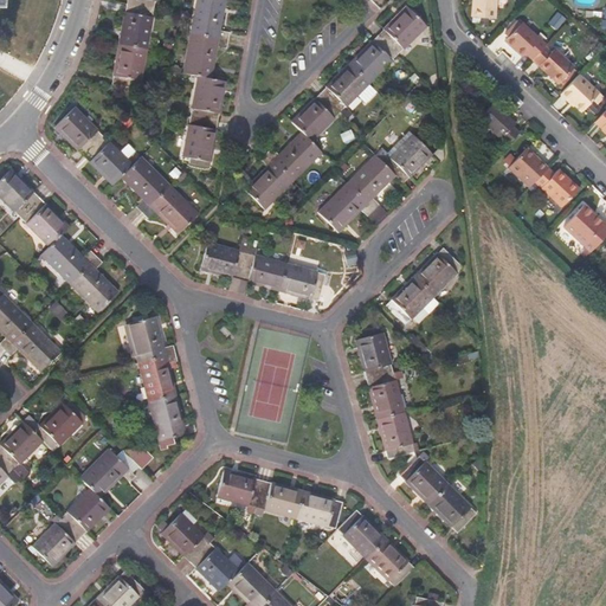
[(217,28),(221,0),(193,0),(188,32),(226,38),(227,30),(217,28)]
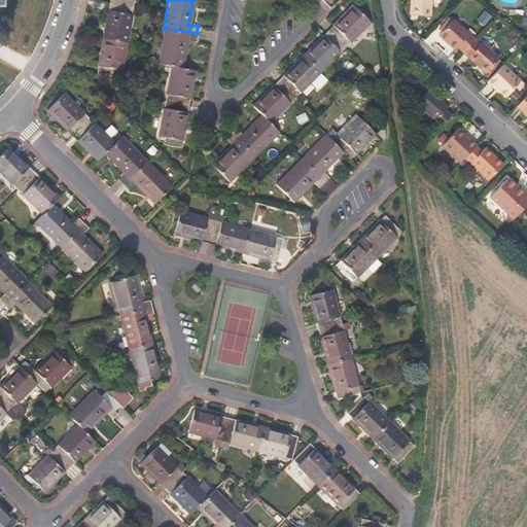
[(410,0),(409,14),(429,16),(430,0),(410,0)]
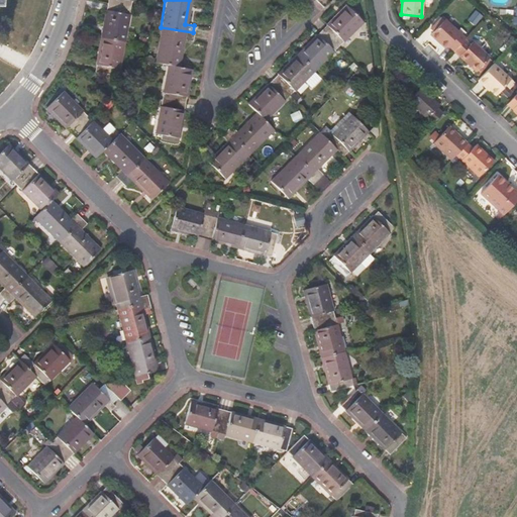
[(122,40),(129,6),(106,2),(100,36),(122,40)]
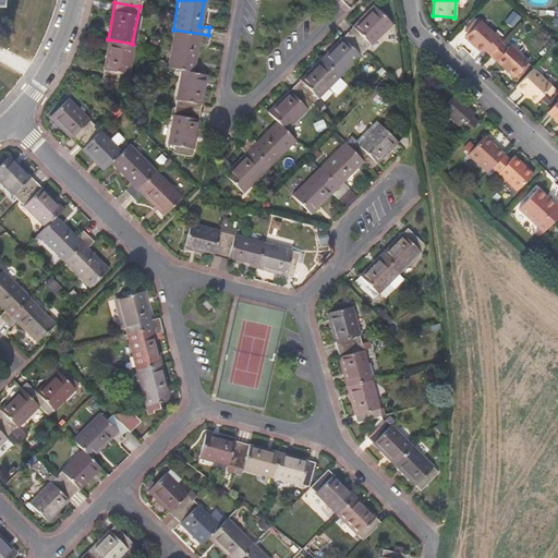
[(390,21),(372,3),(346,29),(364,48),(390,21)]
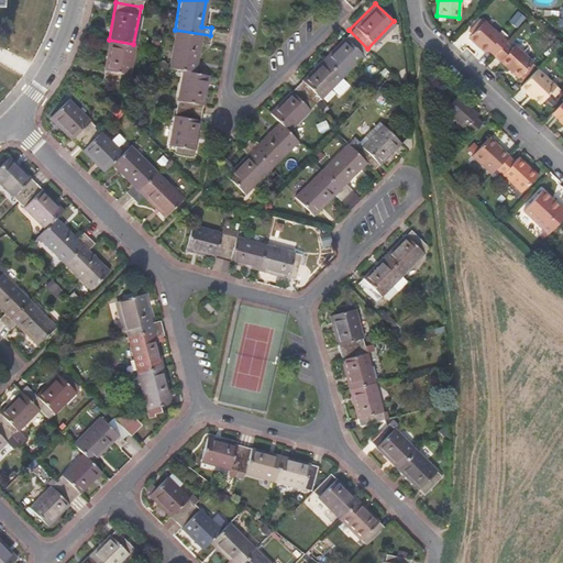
[(487,50),(494,55),(507,41),(508,40),(485,19),(468,37),(479,47),(482,44),(487,50)]
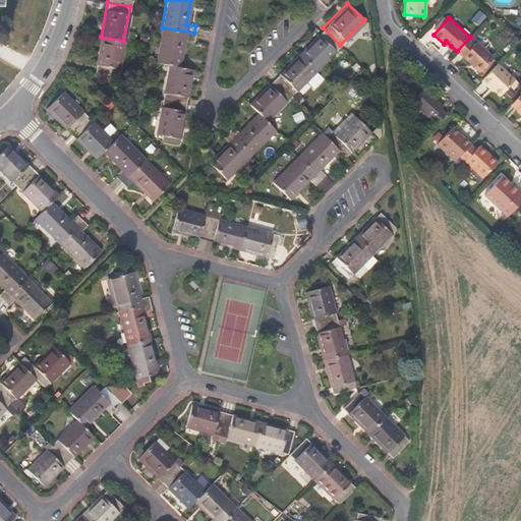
[(192,40),(194,33),(162,27),(156,61),(168,63),(179,65),(184,39),(192,40)]
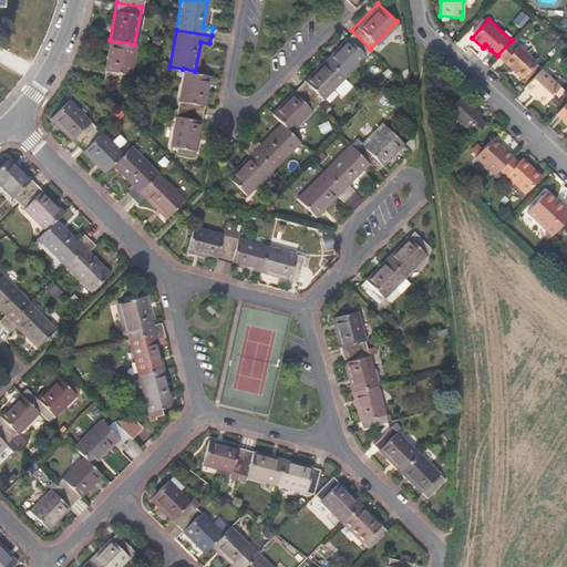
[(342,75),(370,49),(351,30),(325,58),(342,75)]
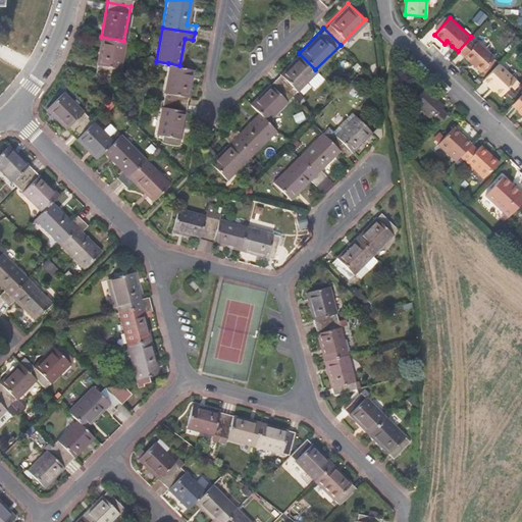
[(117,75),(123,41),(101,37),(95,71),(117,75)]
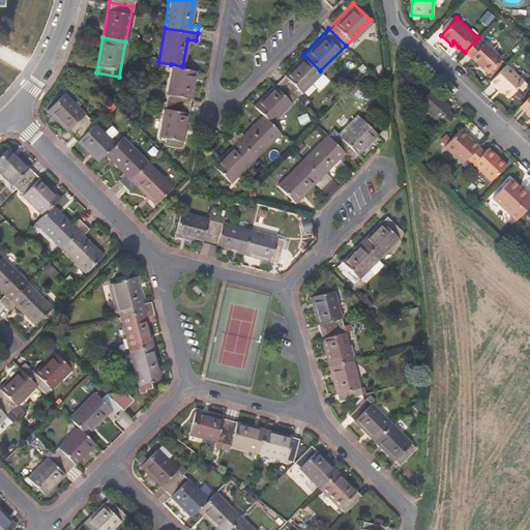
[(482,45),(477,38),(465,52),(488,74),(503,57),(486,40),(482,45)]
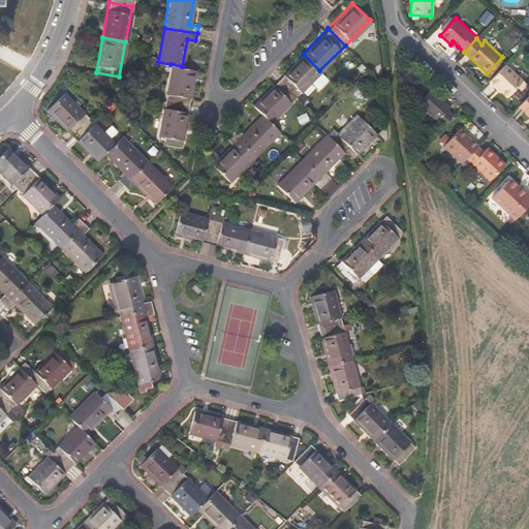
[(328,78),(319,70),(303,54),(278,79),(294,96),(311,80),(318,87),(328,78)]
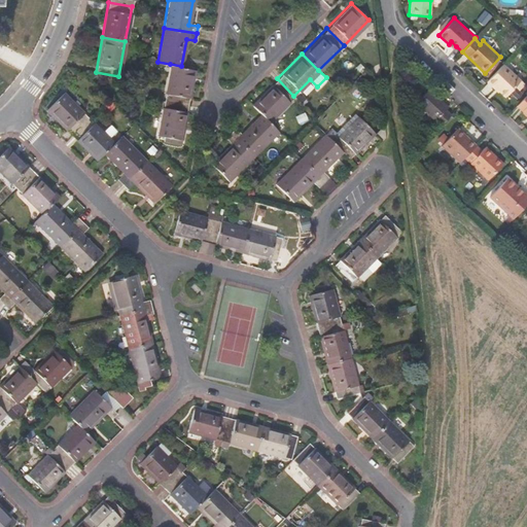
[(187,104),(194,69),(181,66),(170,64),(164,100),(187,104)]
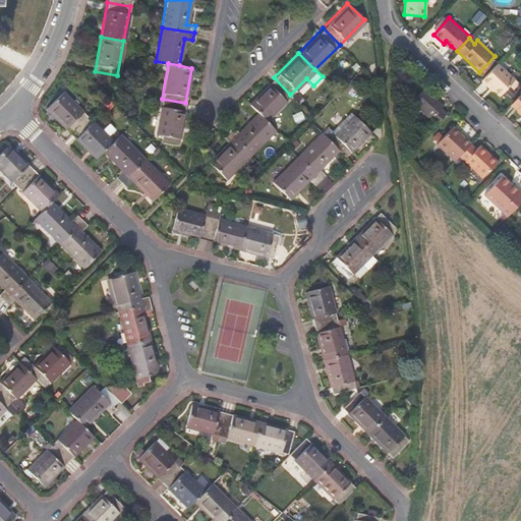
[(501,96),(509,85),(515,79),(498,63),(481,80),(487,87),(488,84),(501,96)]
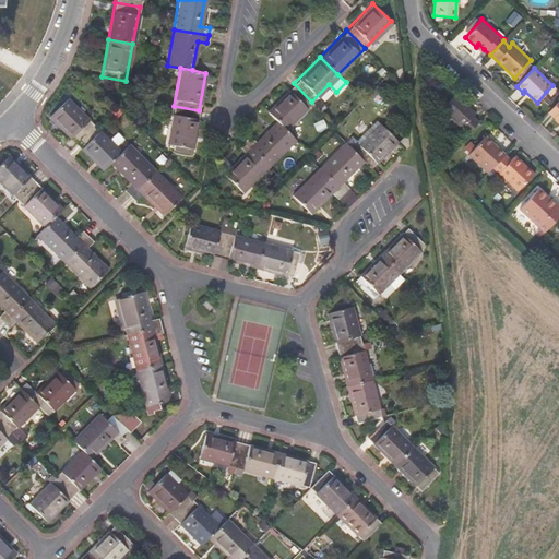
[(285,128),(311,102),(294,83),(266,110),(285,128)]
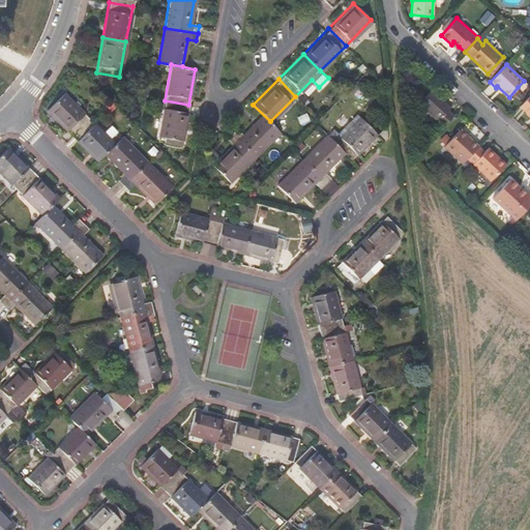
[(528,85),(524,81),(518,87),(522,91),(528,85)]
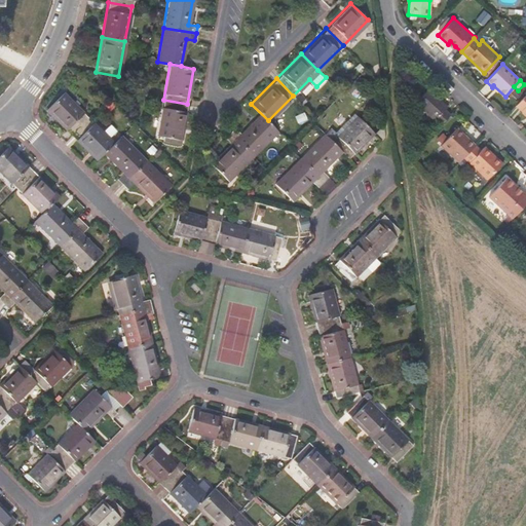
[(415,103),(441,126),(450,115),(444,110),(447,107),(427,89),(415,103)]
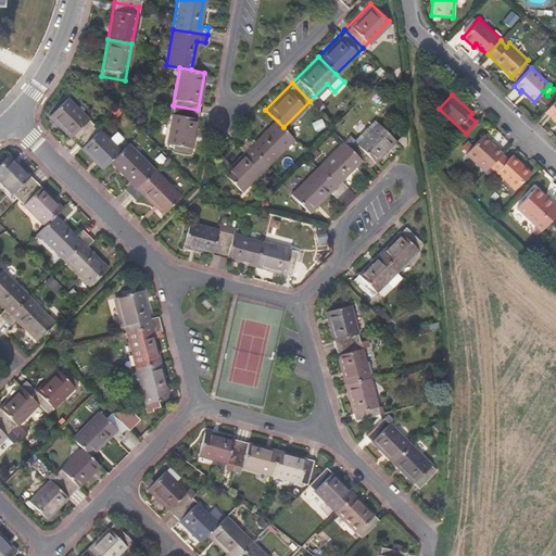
[(75,141),(92,124),(66,97),(48,115),(75,141)]
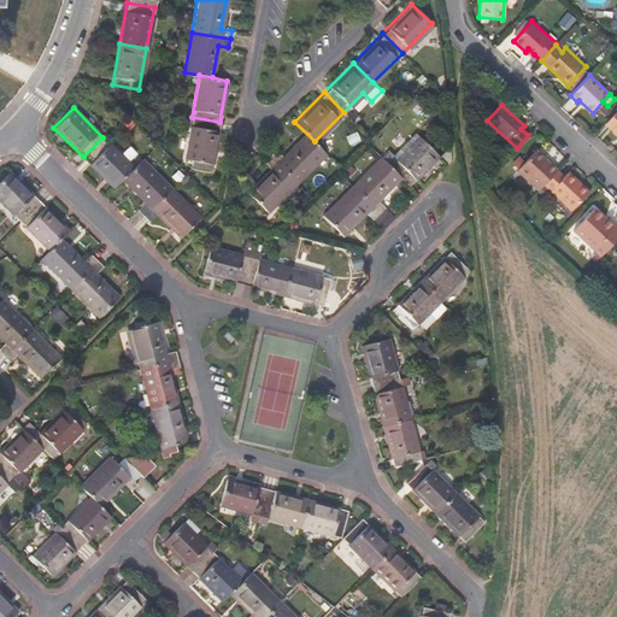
[(616,111),(605,124),(616,134),(616,111)]
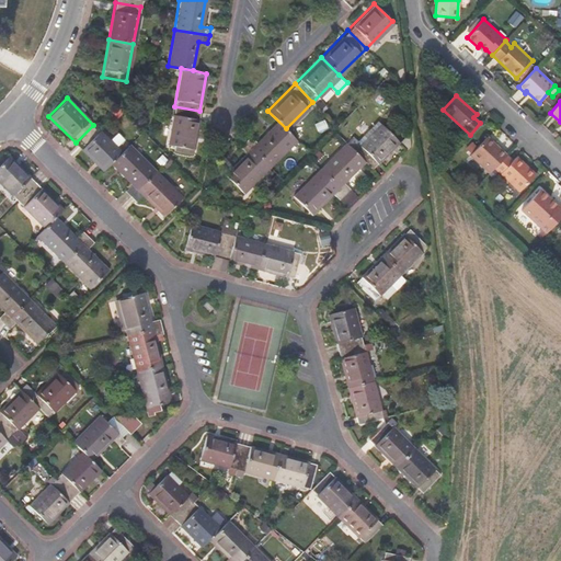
[(193,148),(199,111),(174,106),(168,144),(193,148)]
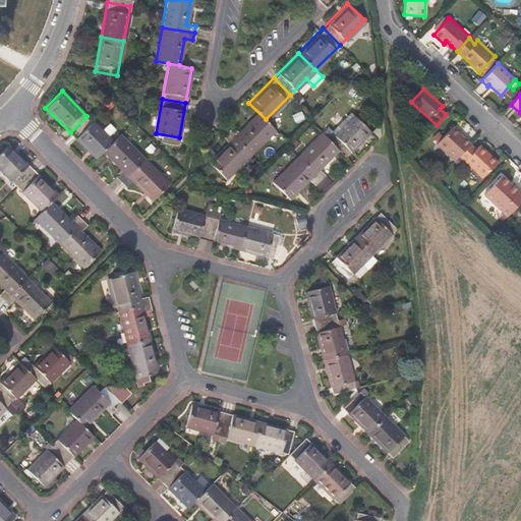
[(250,153),(275,128),(266,119),(257,112),(238,131),(232,125),(227,130),(250,153)]
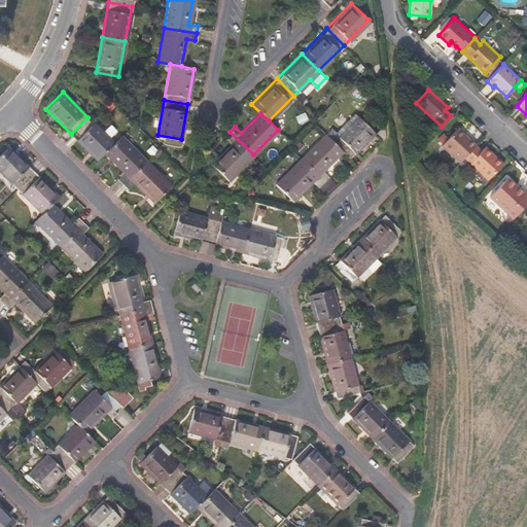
[(342,149),(349,156),(374,132),(357,114),(331,140),(342,149)]
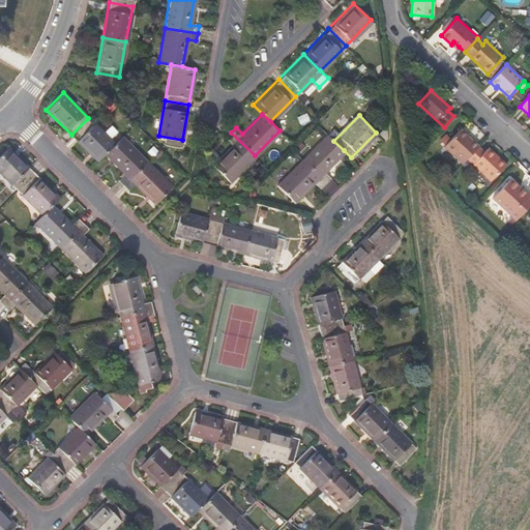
[(71,135),(97,160),(105,152),(114,143),(88,118),(71,135)]
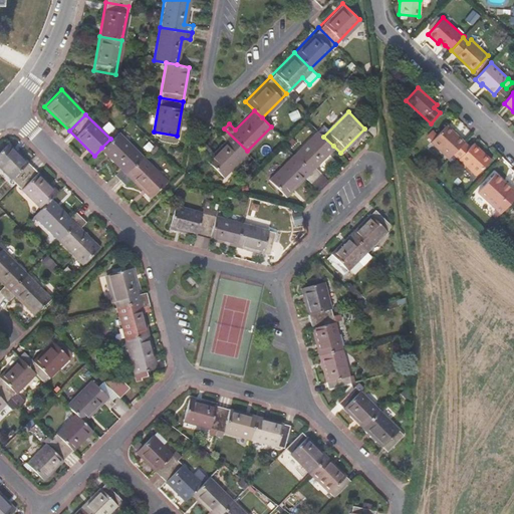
[(431,143),(449,159),(453,155),(464,143),(446,125),(431,143)]
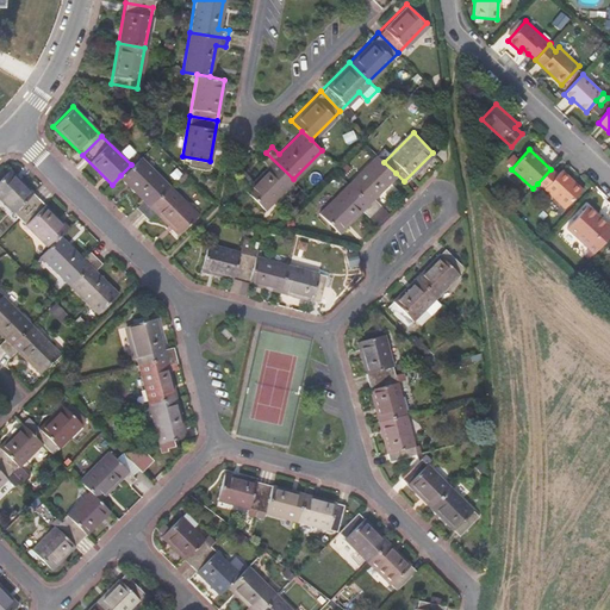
[(263,209),(293,179),(266,153),(260,159),(267,166),(244,188),(263,209)]
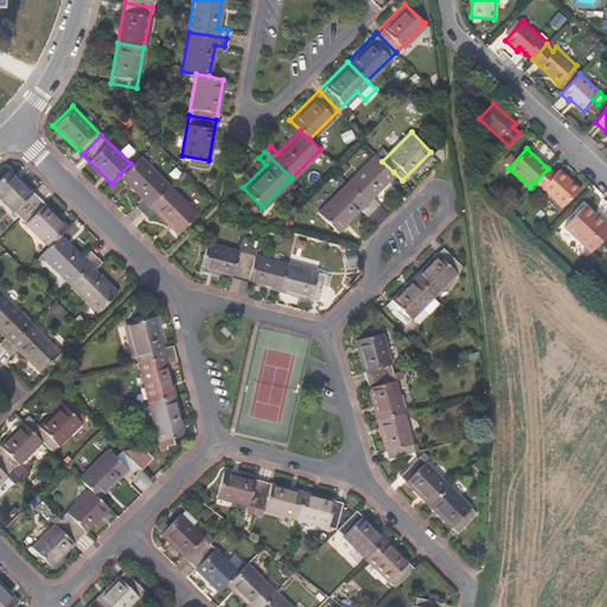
[(382,161),(374,153),(345,181),(372,209),(378,203),(371,196),(394,172),(382,161)]
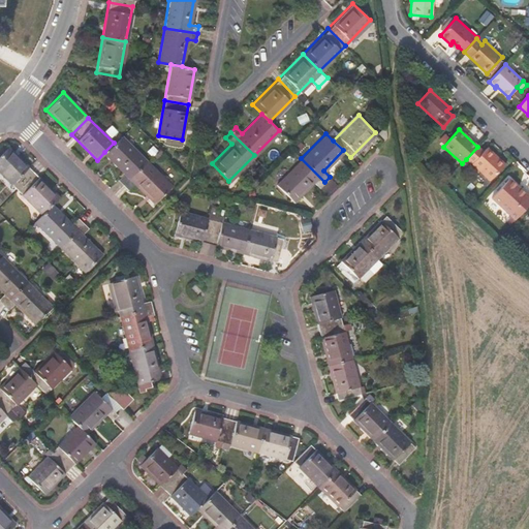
[(118,179),(123,184),(146,160),(121,135),(114,143),(104,152),(124,173),(118,179)]
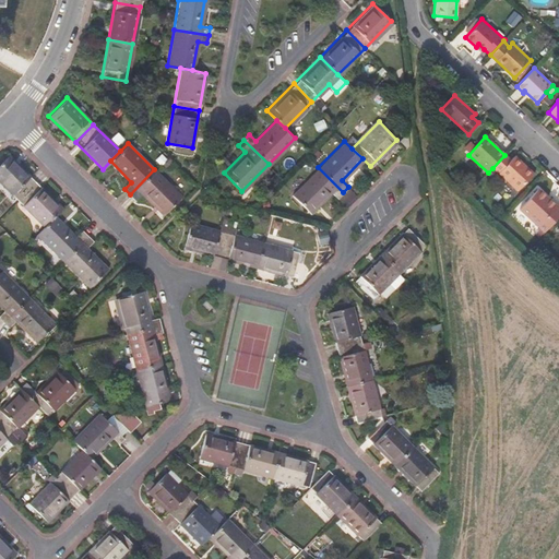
[(0,182),(16,200),(35,181),(8,154),(0,162),(0,182)]
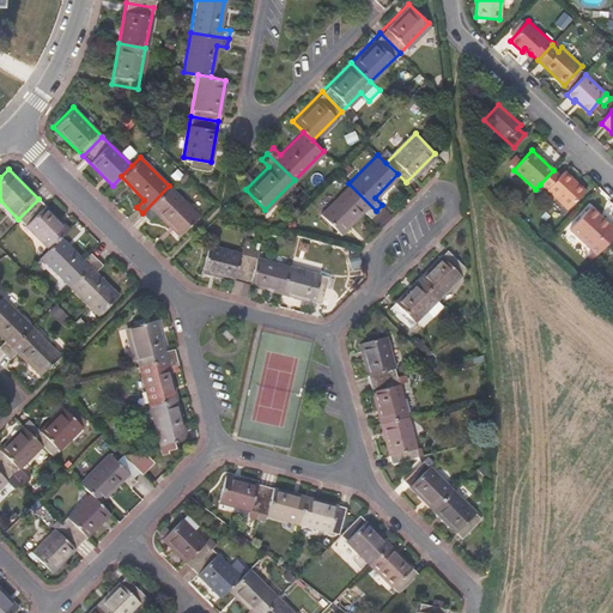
[(559,175),(553,170),(540,184),(568,210),(586,190),(564,171),(559,175)]
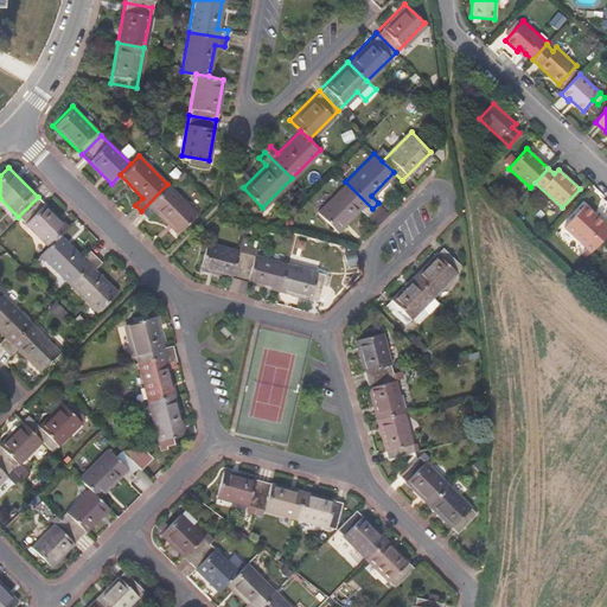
[(366,215),(372,209),(345,181),(317,211),(337,230),(359,208),(366,215)]
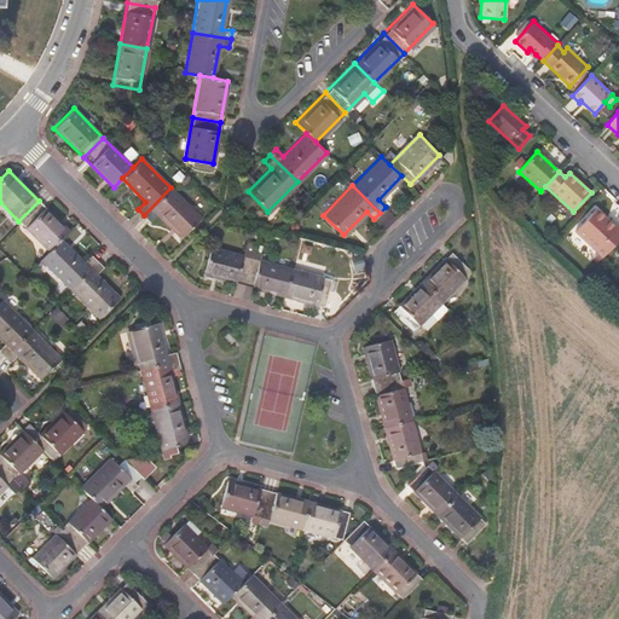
[(201,217),(171,187),(144,215),(150,221),(157,214),(180,237),(201,217)]
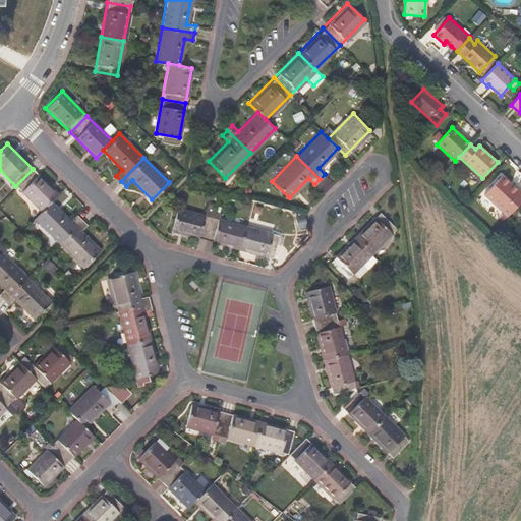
[(58,193),(33,169),(15,186),(41,211),(50,200),(58,193)]
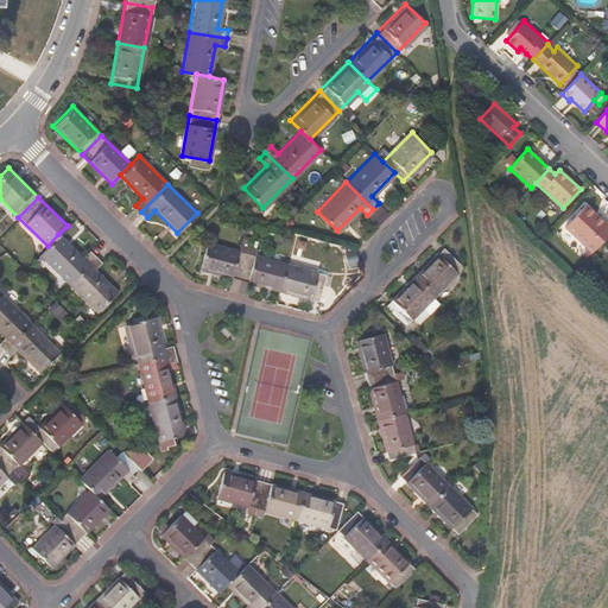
[(564,228),(591,253),(607,235),(607,223),(607,222),(605,225),(584,207),(564,228)]
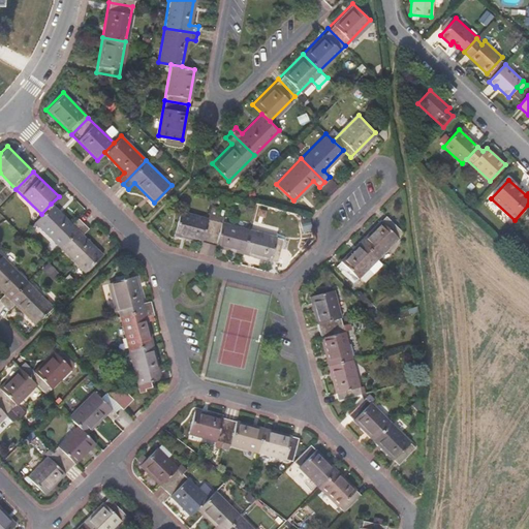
[(71,224),(51,204),(41,214),(34,221),(60,246),(83,222),(78,217),(71,224)]
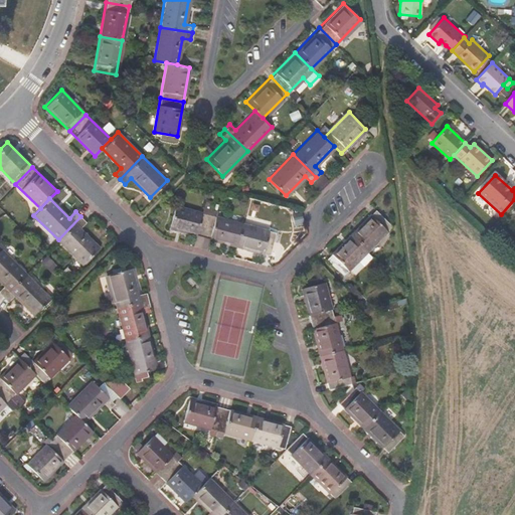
[(202,235),(208,213),(174,204),(169,227),(196,234),(202,235)]
